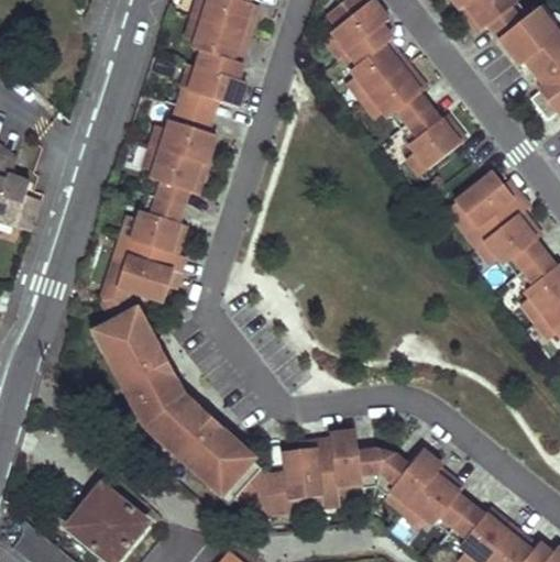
[(194,42),(200,20),(207,0),(195,0),(183,39),(194,42)]
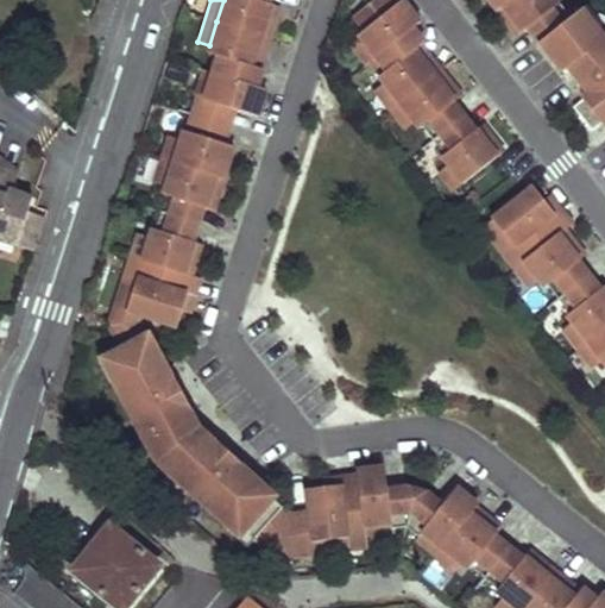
[(265,2),(265,0),(224,0),(216,22),(258,35),(263,18),(270,20),(275,5),(265,2)]
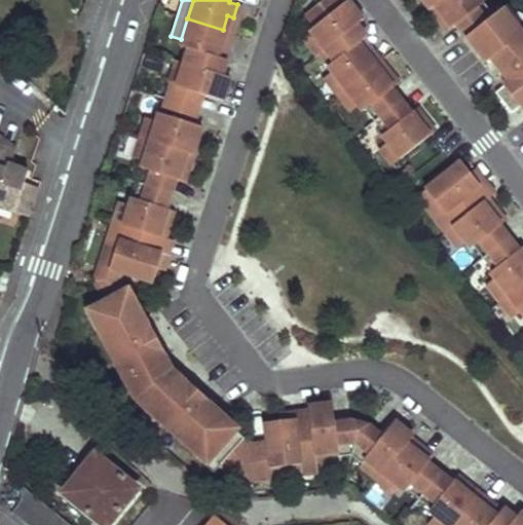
[(323,48),(353,24),(360,19),(349,5),(343,9),(339,4),(335,0),(319,0),(302,12),(312,25),(307,29),(309,32),(323,48)]
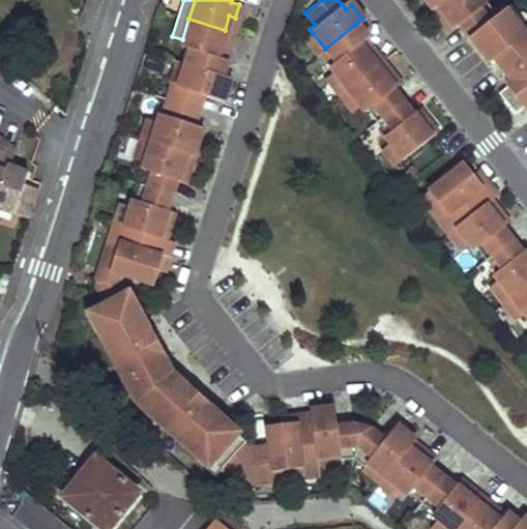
[(346,9),(352,5),(347,0),(342,4),(346,9)]
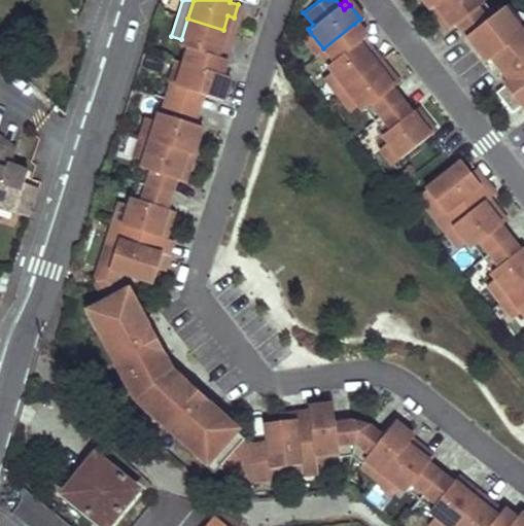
[(422,0),(438,20),(443,15),(432,3),(430,0),(422,0)]
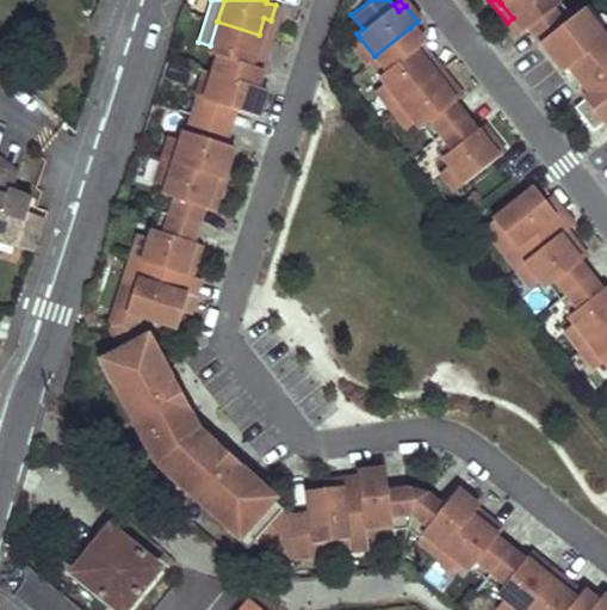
[(506,0),(501,4),(513,18),(507,23),(516,35),(527,28),(539,42),(545,37),(569,18),(555,0),(506,0)]
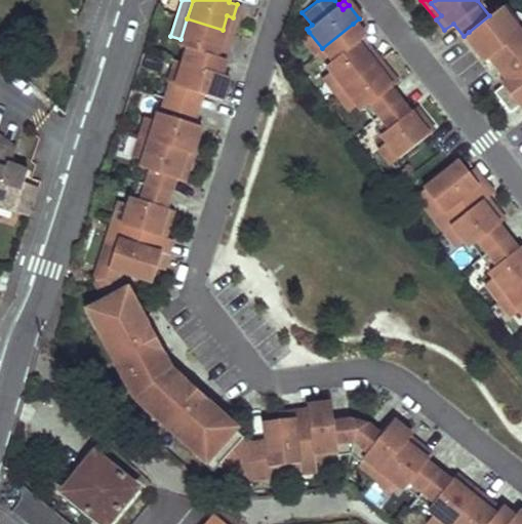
[(489,15),(469,32),(480,45),(474,49),(483,62),(487,58),(493,53),(521,90),(521,36),(512,24),(508,27),(495,11),(489,15)]
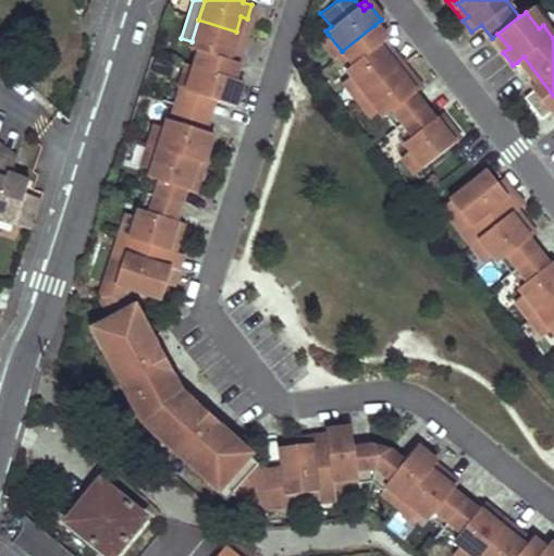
[(232,47),(237,48),(247,19),(241,16),(236,32),(232,47)]
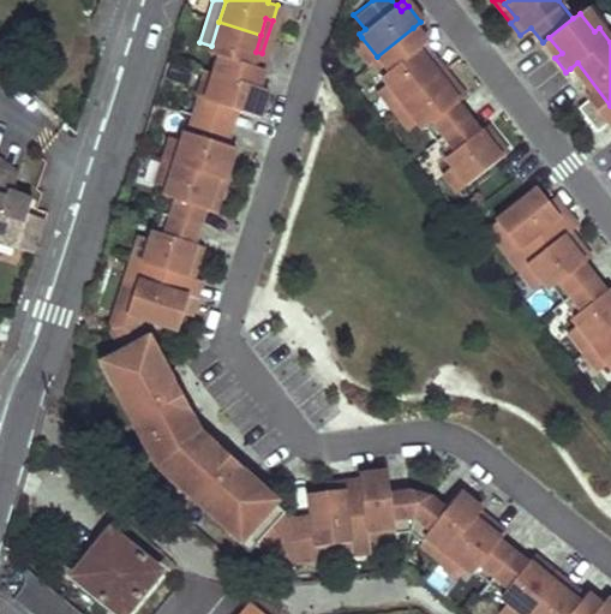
[(256,52),(261,35),(219,22),(211,46),(209,52),(217,55),(211,72),(256,87),(262,69),(257,67),(262,53),(256,52)]
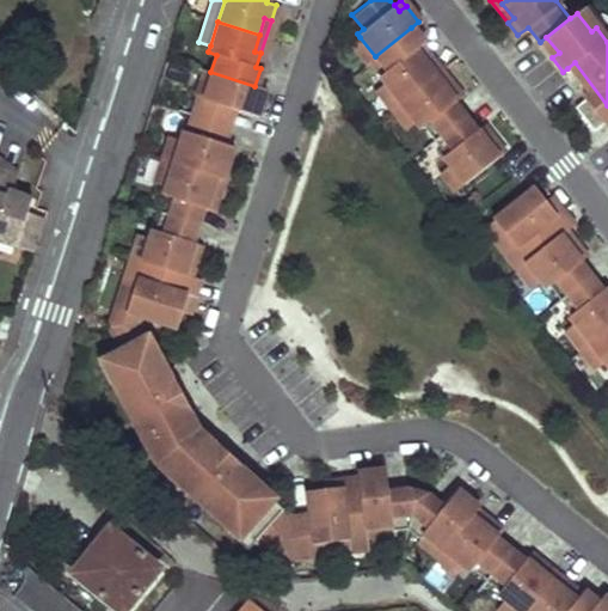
[(399,102),(433,75),(423,61),(428,57),(419,46),(423,42),(411,28),(375,56),(386,71),(379,77),(384,81),(399,102)]
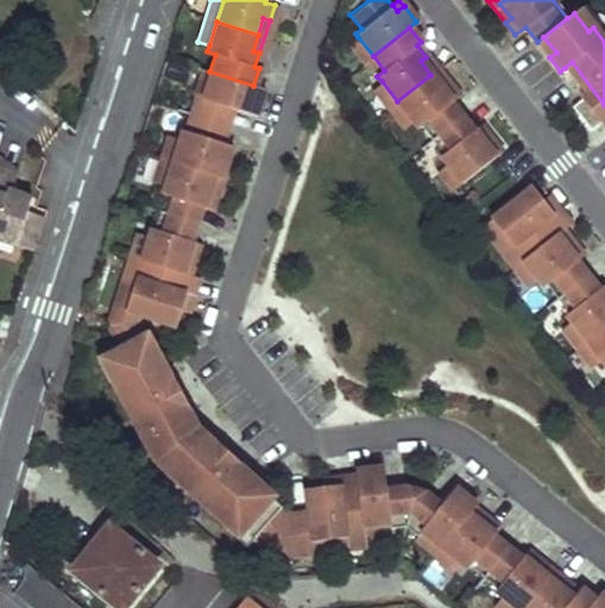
[(364,63),(373,56),(358,37),(350,44),(364,63)]
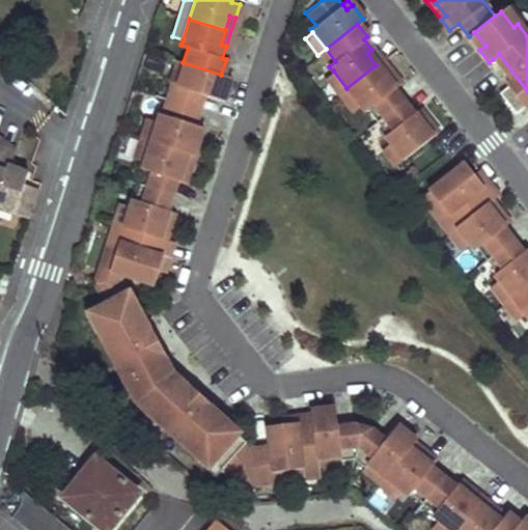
[(390,72),(371,50),(367,53),(376,65),(385,76),(390,72)]
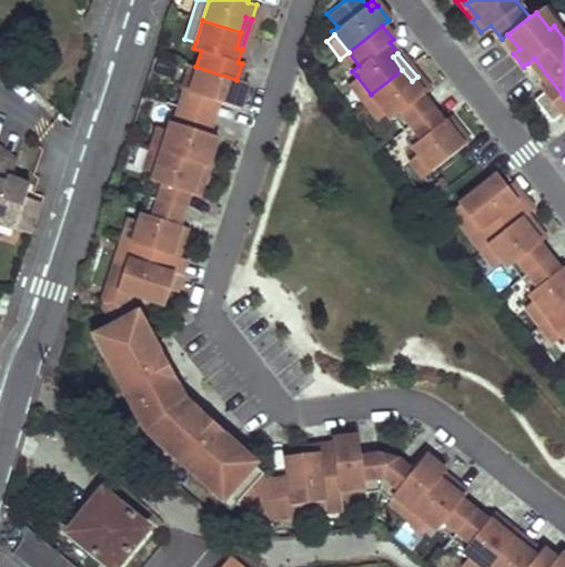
[(564,98),(534,58),(527,63),(547,88),(564,110),(564,98)]
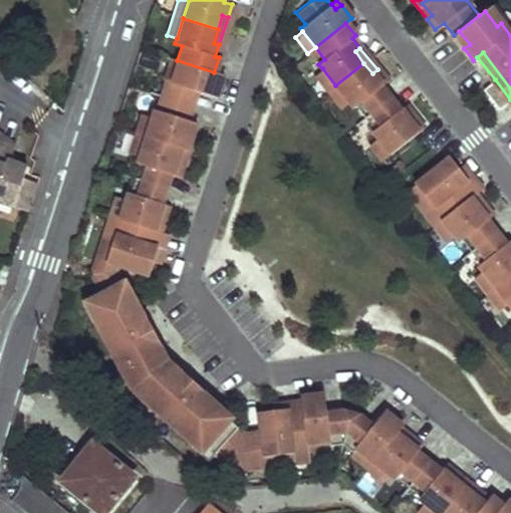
[(221,74),(214,72),(177,60),(177,63),(170,83),(165,82),(161,95),(191,105),(195,91),(214,97),(221,74)]
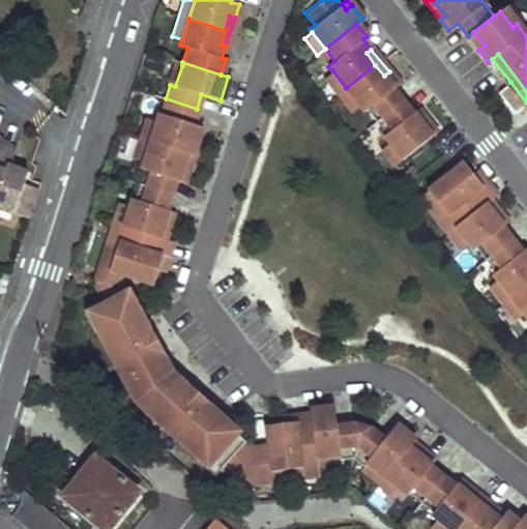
[(170,85),(175,86),(182,65),(172,62),(166,83),(170,85)]
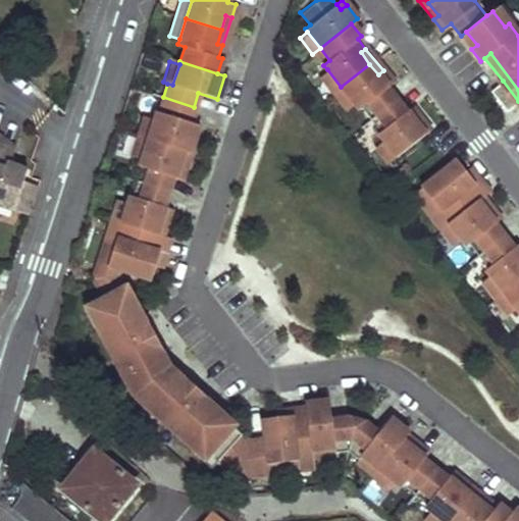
[(369,64),(341,87),(355,103),(368,119),(395,98),(385,87),(392,82),(383,70),(378,74),(369,64)]
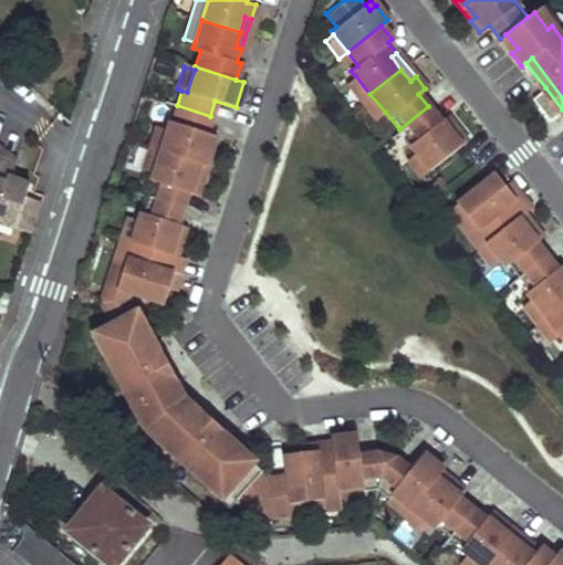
[(361,101),(369,94),(355,75),(346,82),(361,101)]
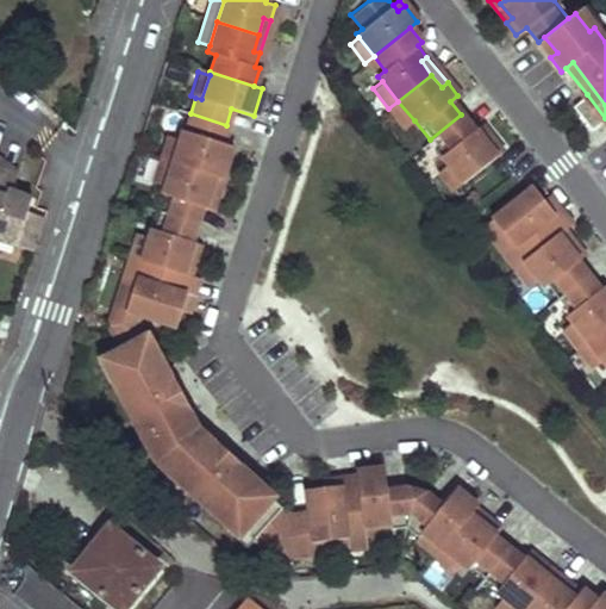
[(570,107),(589,131),(605,118),(587,94),(570,107)]
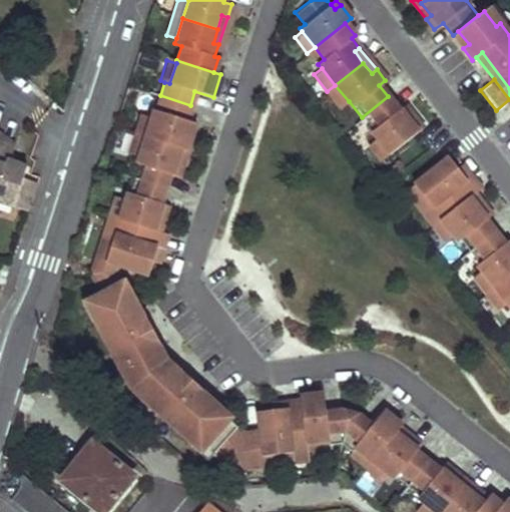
[(349,101),(335,85),(327,91),(340,108),(349,101)]
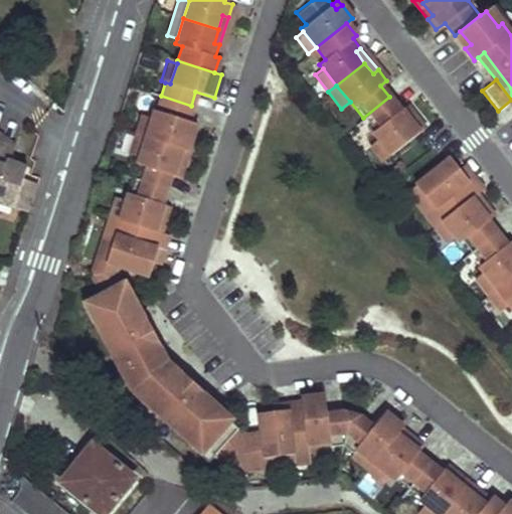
[(186,121),(191,106),(161,96),(158,95),(151,118),(144,138),(179,149),(183,137),(189,139),(194,123),(186,121)]
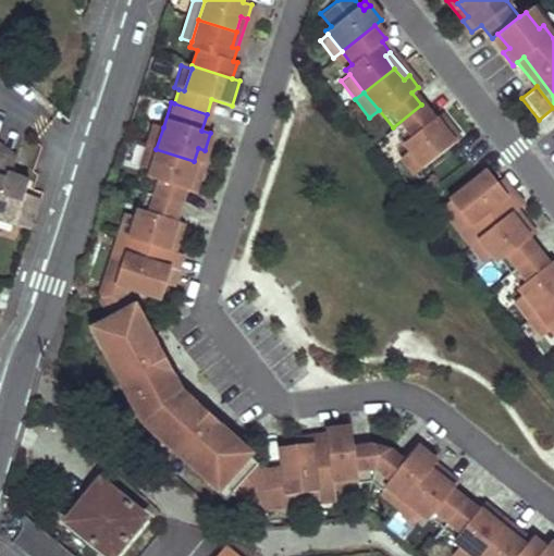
[(431,118),(421,104),(393,127),(422,167),(453,143),(442,128),(447,124),(438,113),(431,118)]
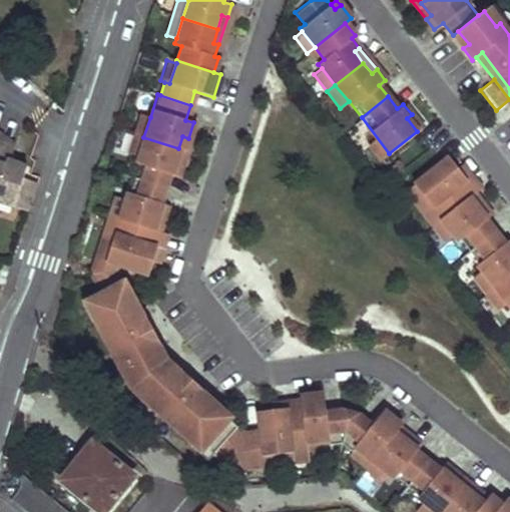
[(137,158),(143,137),(150,117),(140,114),(127,155),(137,158)]
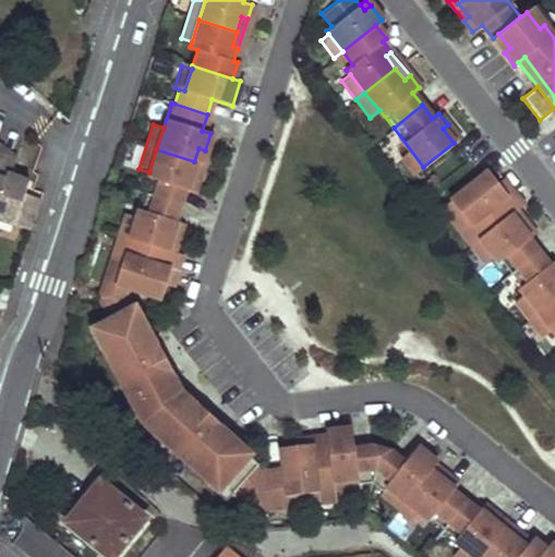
[(459,138),(448,124),(443,129),(454,143),(459,138)]
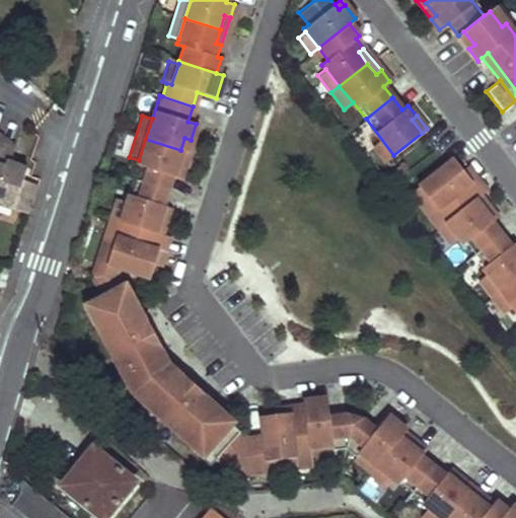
[(176,163),(182,165),(191,140),(185,138),(180,150),(176,163)]
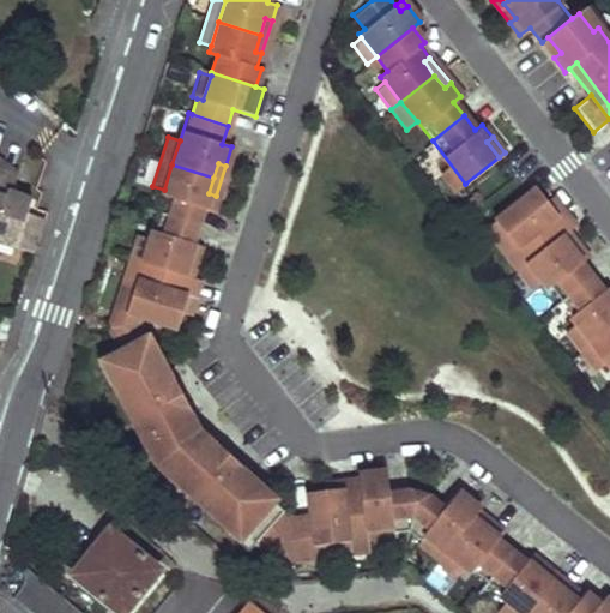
[(209,193),(213,178),(171,164),(164,190),(162,194),(164,196),(159,214),(197,226),(203,209),(211,211),(216,196),(209,193)]
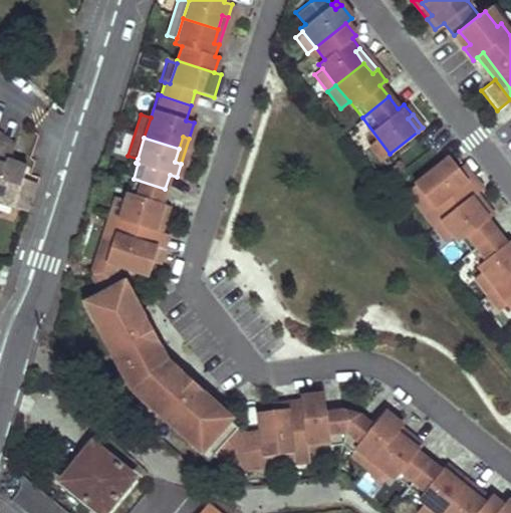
[(382,161),(390,154),(376,138),(368,144),(382,161)]
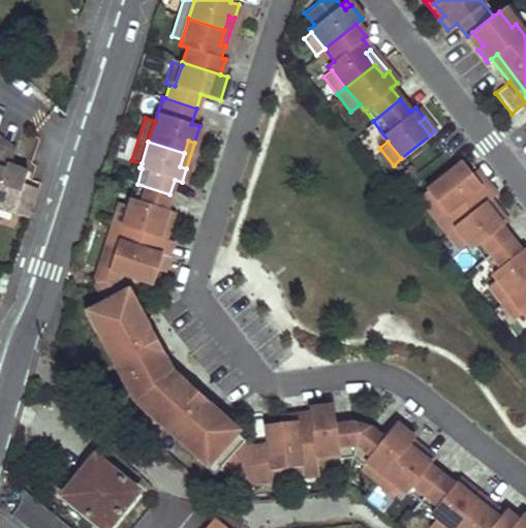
[(0,207),(11,212),(21,182),(25,169),(7,163),(12,147),(0,143),(0,207)]
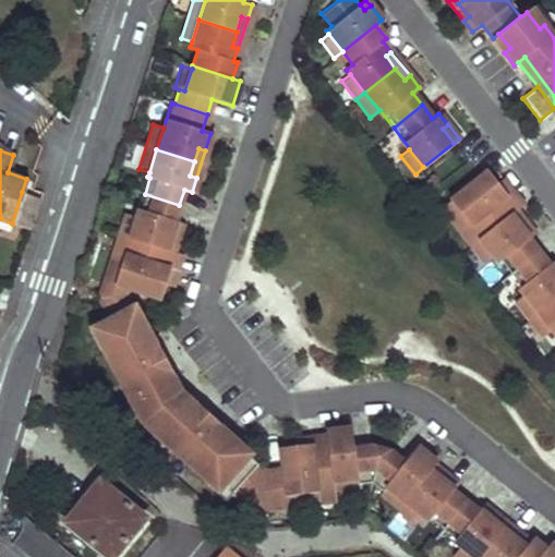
[(505,194),(486,170),(449,200),(468,223),(459,230),(470,244),(479,238),(509,214),(521,204),(509,190),(505,194)]
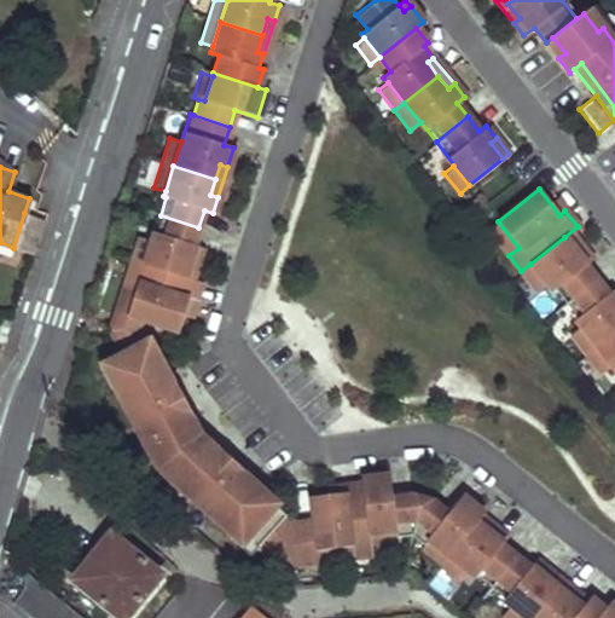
[(560,215),(564,211),(555,197),(549,202),(560,215)]
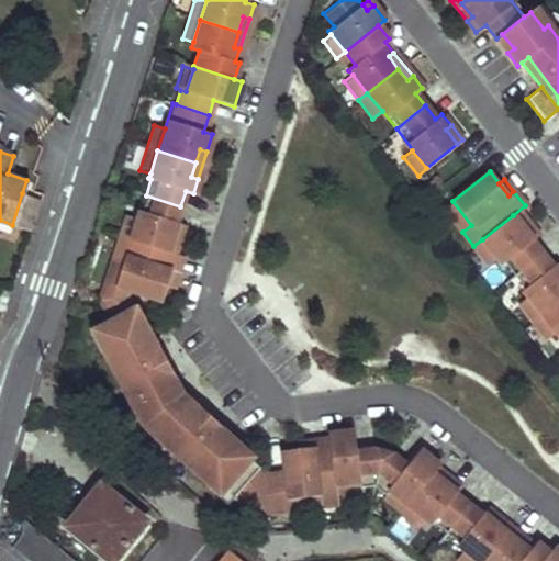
[(38,199),(22,193),(12,225),(29,229),(38,199)]
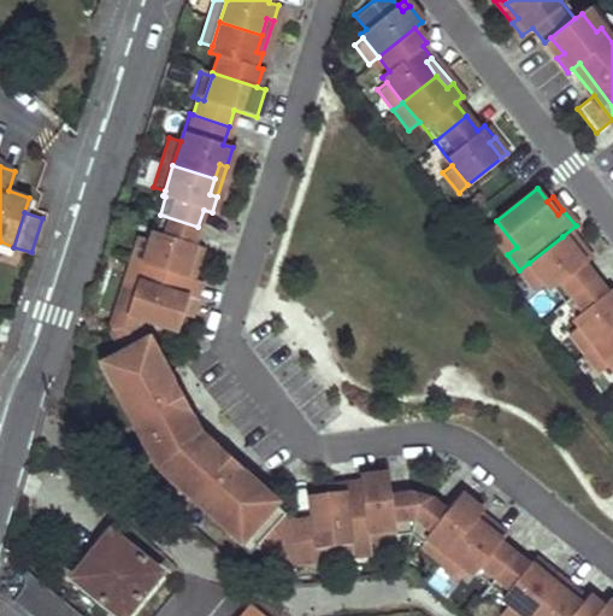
[(192,244),(198,227),(160,215),(151,239),(142,263),(183,276),(189,259),(195,262),(200,246),(192,244)]
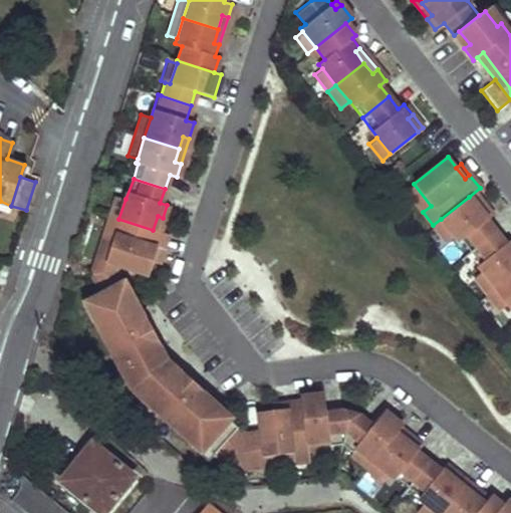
[(431,206),(414,184),(406,190),(423,212),(431,206)]
